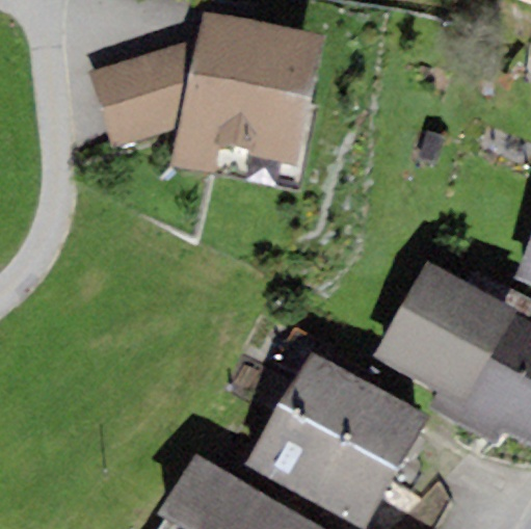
[(323,33),(202,9),(195,38),(177,129),(169,164),(297,190),(315,105),(309,104),(323,33)]
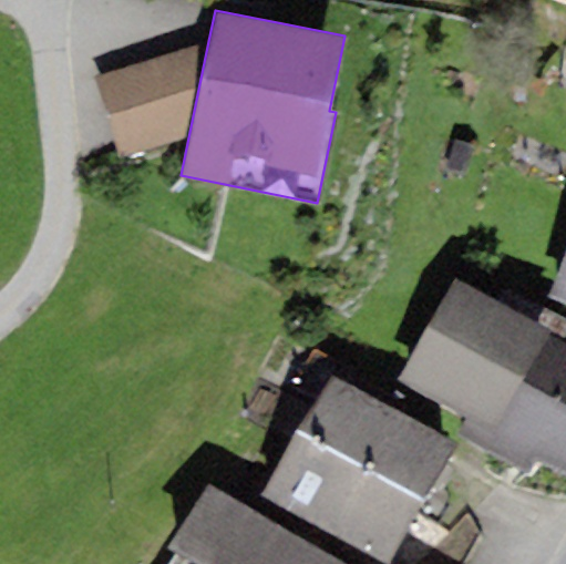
[(208,41),(94,75),(120,157),(188,137),(208,41)]
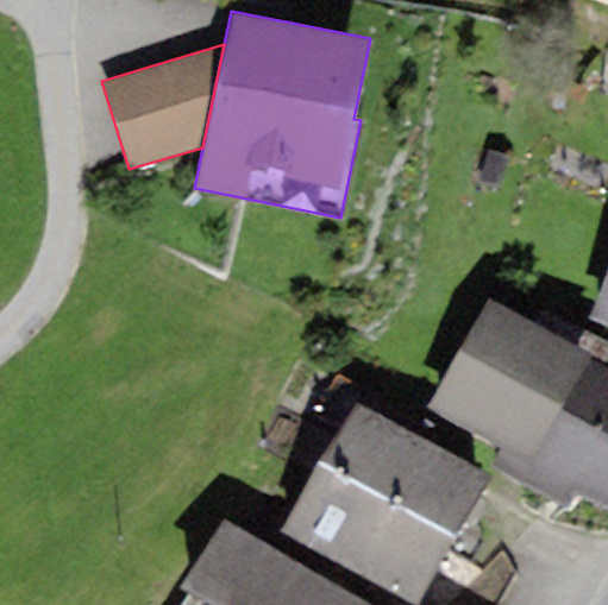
[(607,271),(589,315),(607,323),(607,271)]
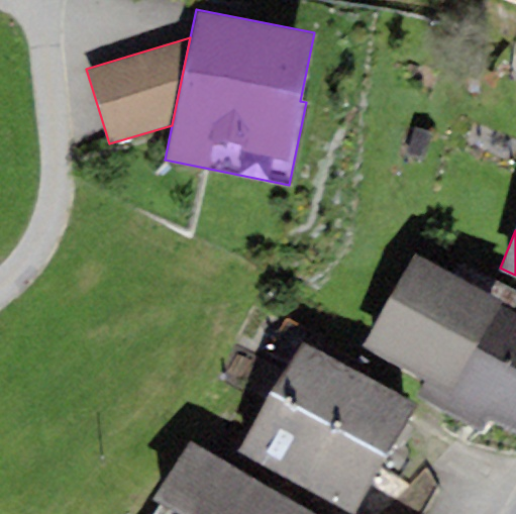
[(502,297),(415,250),(365,344),(424,376),(414,394),(482,430),(490,417),(515,431),(515,313),(498,304),(502,297)]
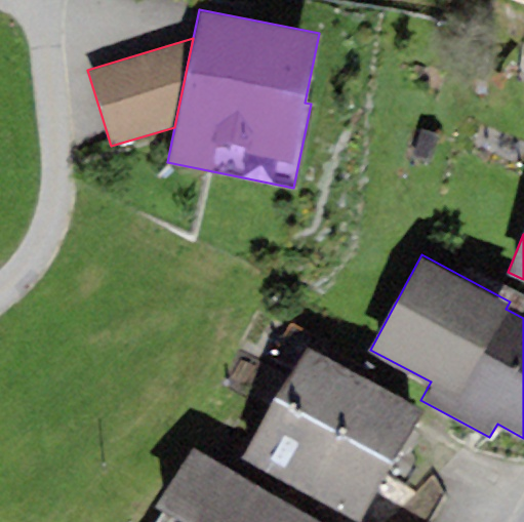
[(419,411),(305,348),(243,458),(358,521),(419,411)]
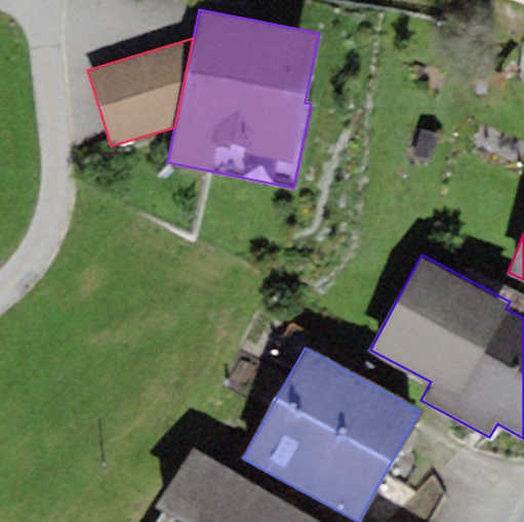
[(319,521),(225,468),(189,446),(154,505),(162,510),(154,521),(319,521)]
